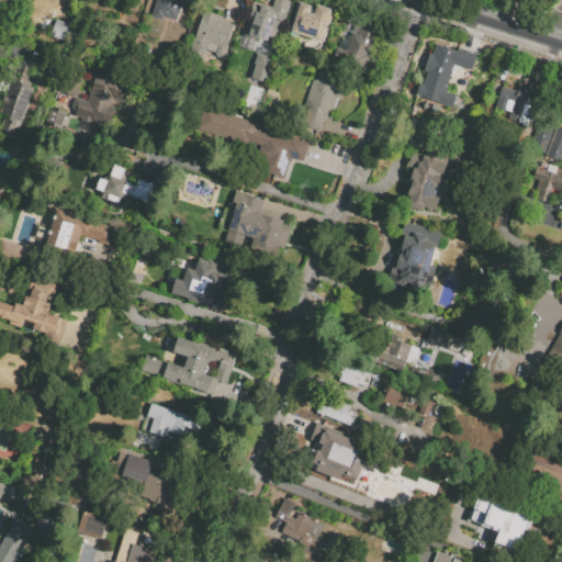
[(181,0),(176,20),(163,15),(161,20),(152,17),(156,0),(181,0)]
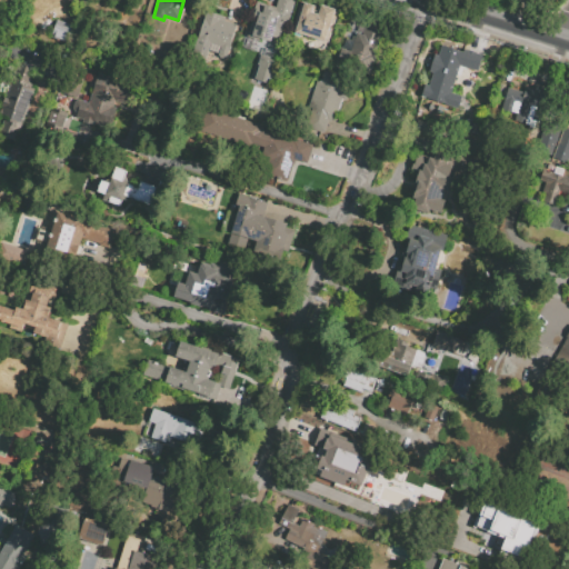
[(256,1),(275,7),(276,0),(295,0),(286,30),(282,29),(279,39),(271,37),(270,43),(245,36),(256,1)]
